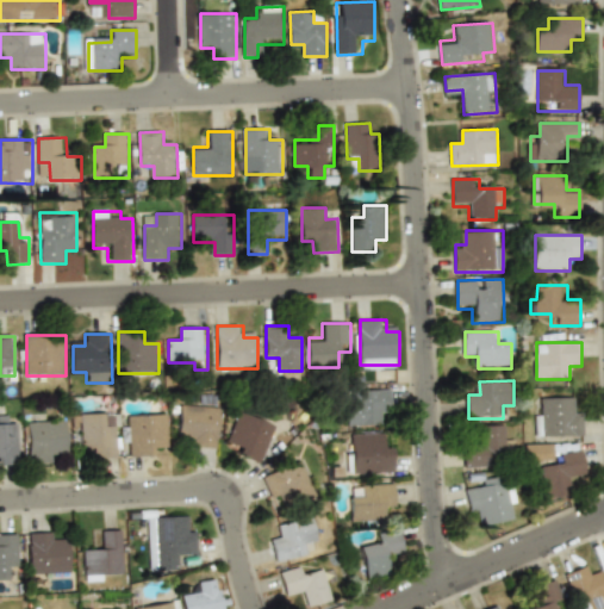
[(360,391),(360,402),(348,402),(349,427),(383,427),(383,414),(394,414),(394,390),(360,391)]
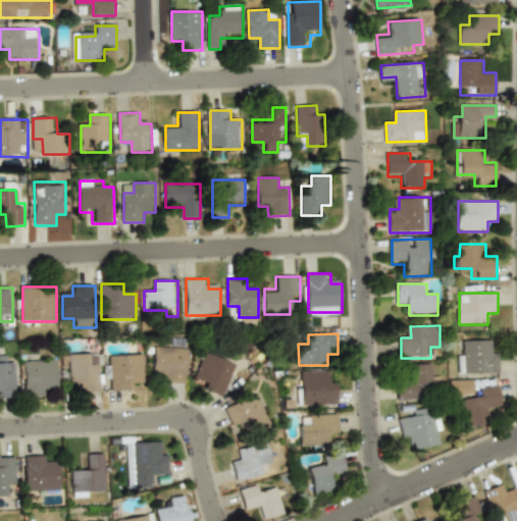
[(460,375),(501,374),(501,351),(490,351),(490,341),(460,342),(460,375)]
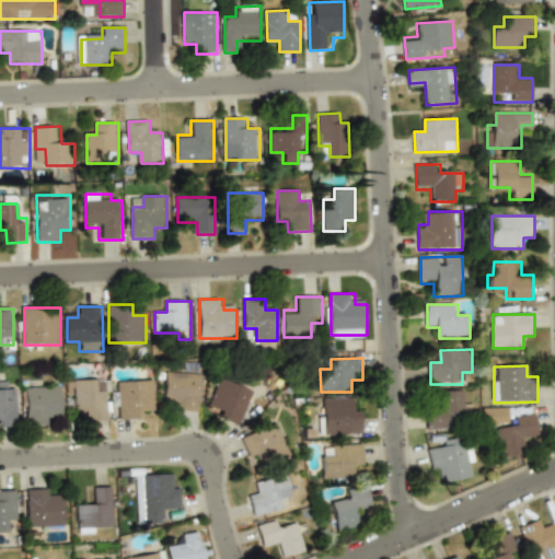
[(201,414),(204,374),(168,372),(165,398),(177,398),(176,411),(201,414)]
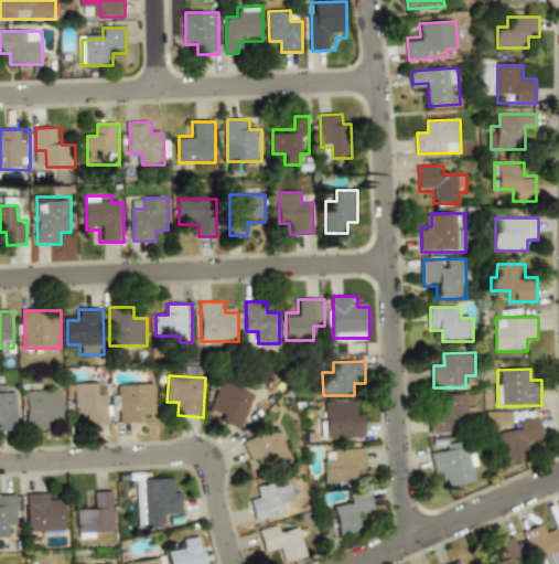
[(218,422),(244,431),(256,391),(222,380),(213,407),(222,411),(218,422)]
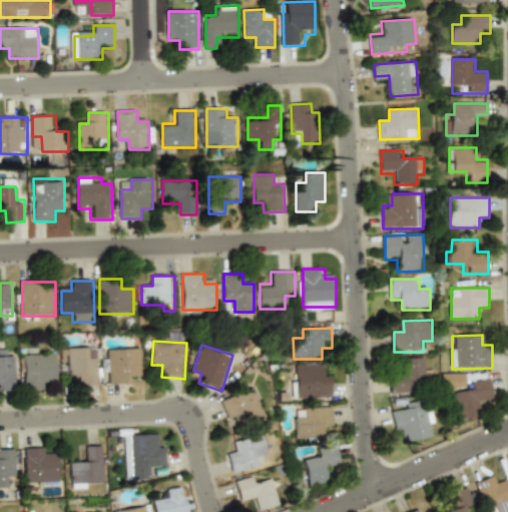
[(63,348),(64,367),(71,367),(71,377),(80,377),(80,386),(101,386),(100,348),(63,348)]
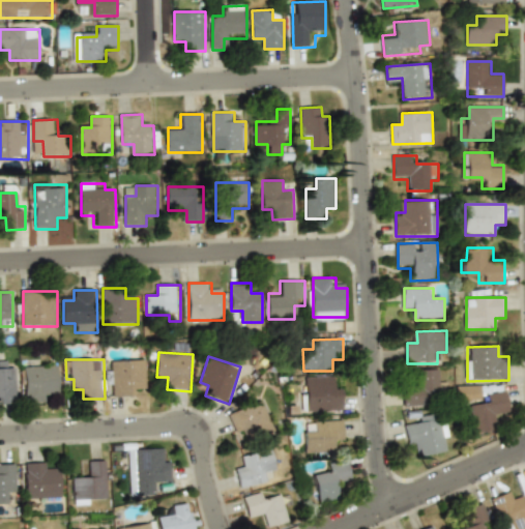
[(113,398),(137,398),(137,388),(147,387),(146,360),(112,361),(113,398)]
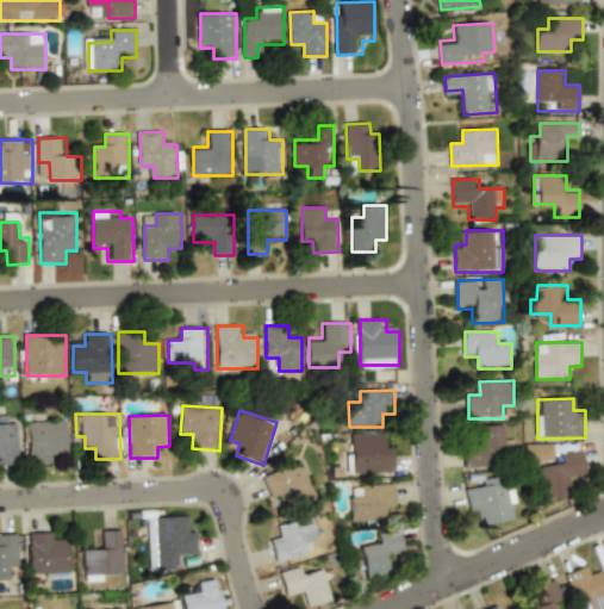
[(57,451),(69,451),(68,420),(30,421),(31,464),(57,464),(57,451)]
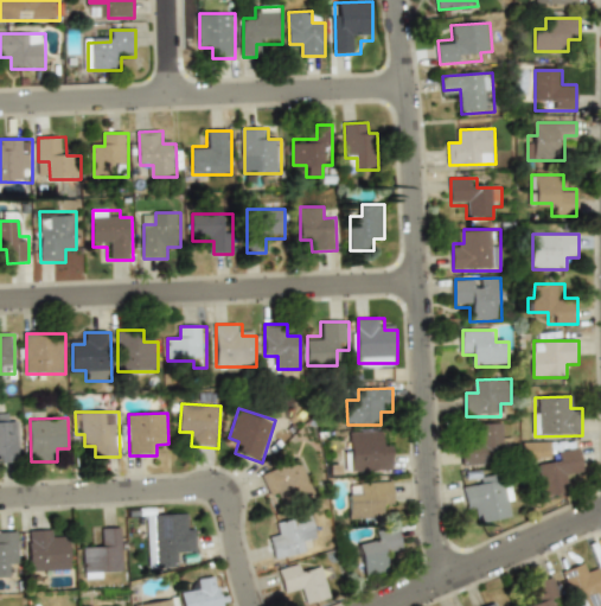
[(0,464),(20,464),(20,419),(0,419),(0,464)]
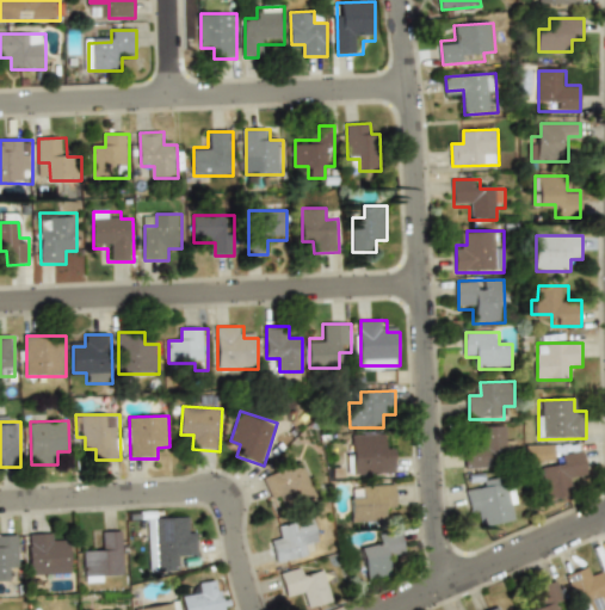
[(481,427),(482,445),(467,445),(468,468),(499,467),(499,456),(510,456),(508,426),(481,427)]
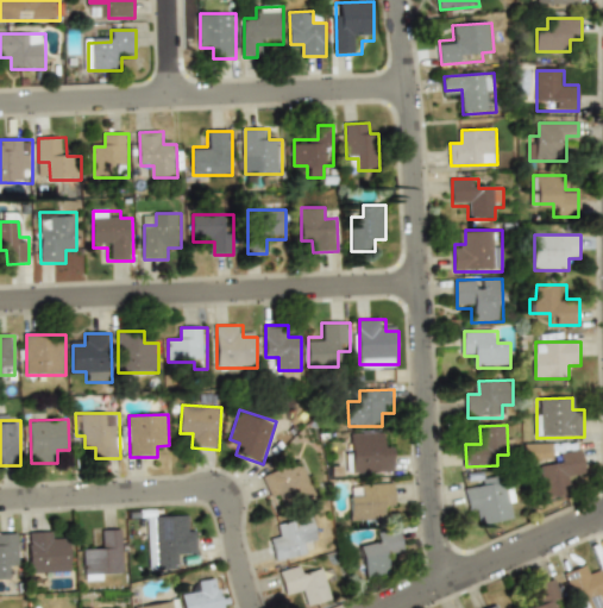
[(395,474),(395,445),(382,445),(382,433),(349,434),(350,475),(395,474)]
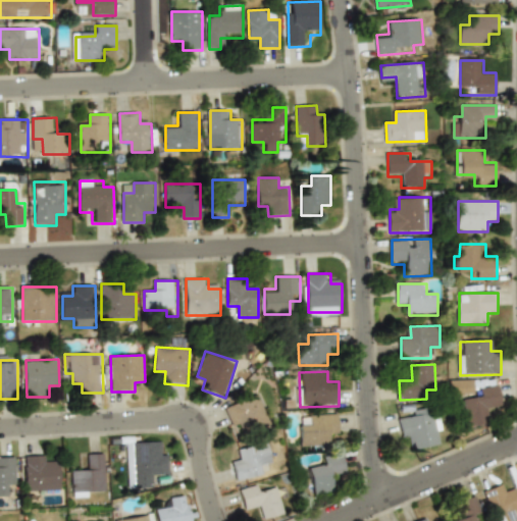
[(453,399),(465,398),(468,425),(494,422),(493,409),(504,408),(501,386),(474,389),(473,379),(451,382),(453,399)]
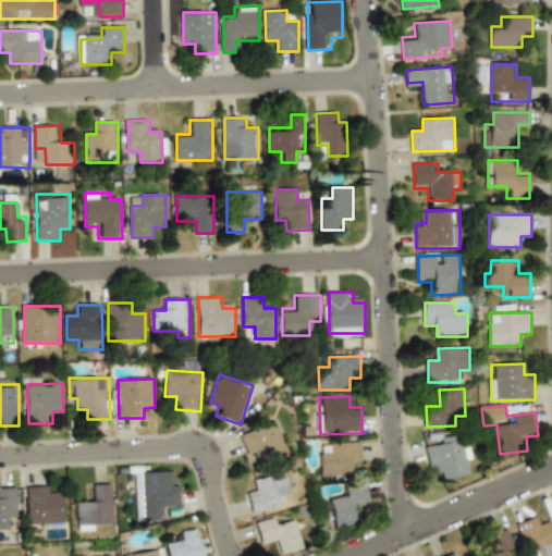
[(242,436),(255,468),(290,453),(276,421),(242,436)]
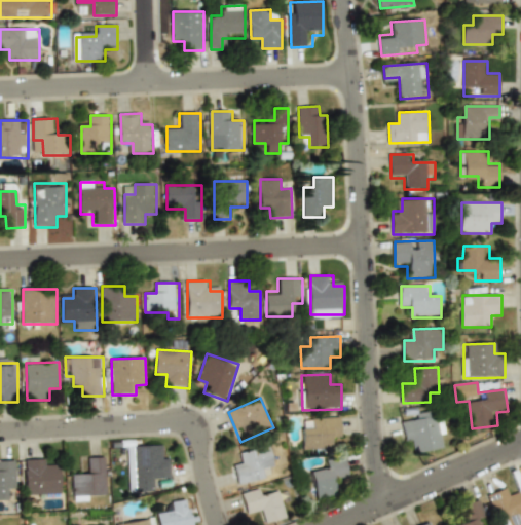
[(418,451),(446,450),(445,419),(435,420),(434,413),(404,414),(406,445),(418,444),(418,451)]
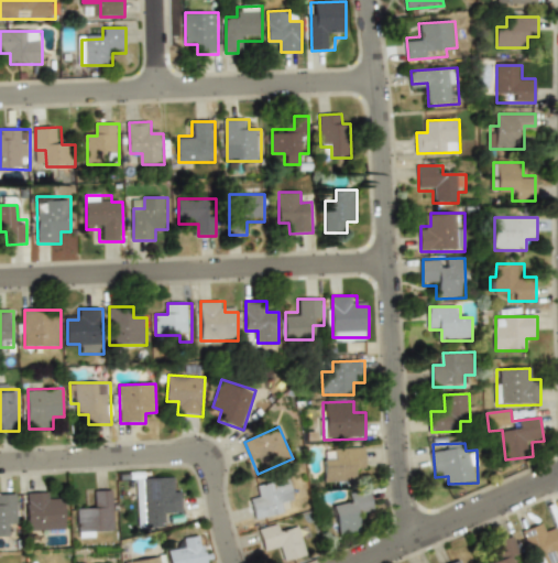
[(367,469),(367,447),(325,448),(326,483),(357,483),(357,471),(367,469)]
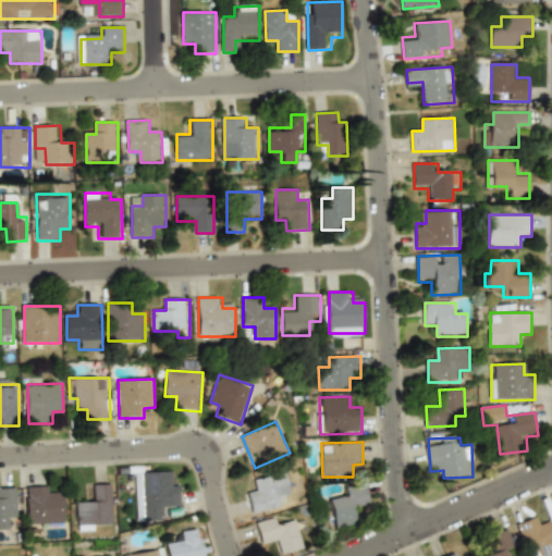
[(295,503),(286,471),(255,480),(258,491),(248,493),(254,514),(295,503)]
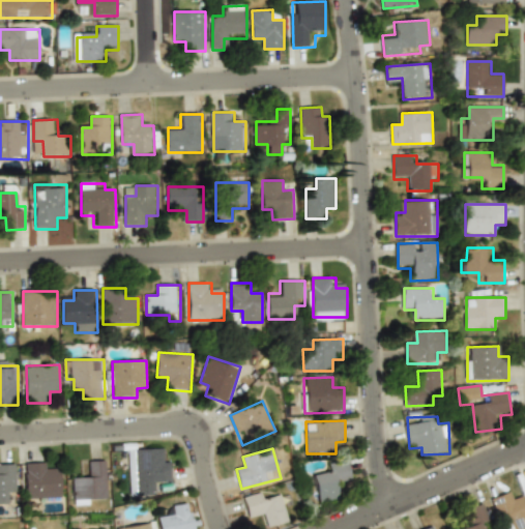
[(163,449),(132,450),(133,497),(153,497),(152,486),(173,485),(172,459),(163,460),(163,449)]
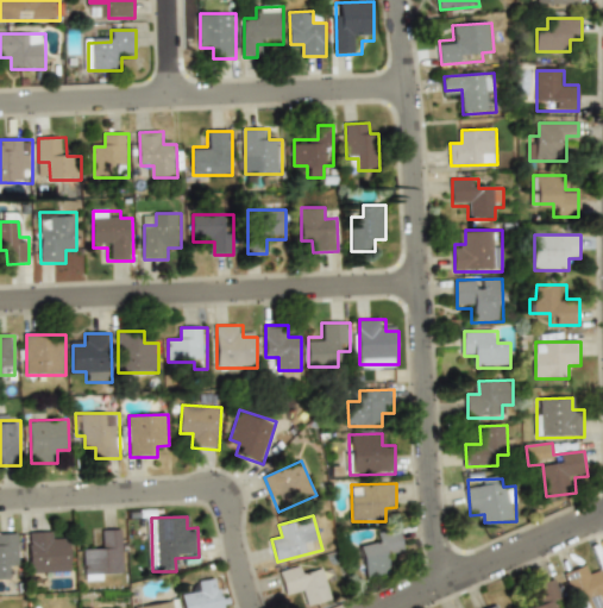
[(362,549),(369,578),(391,572),(388,558),(407,553),(400,527),(375,534),(377,545),(362,549)]
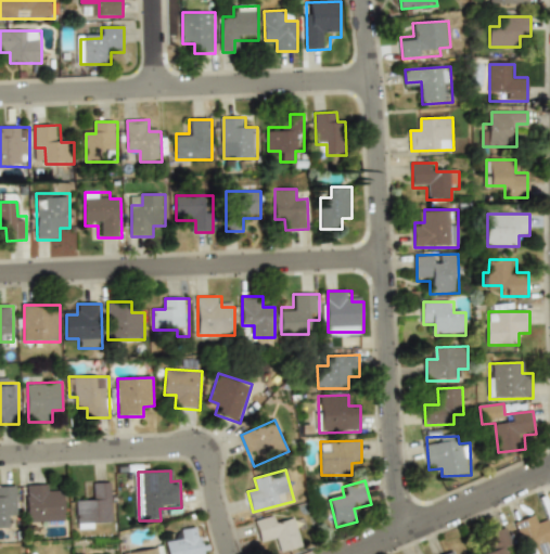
[(114,517),(114,482),(91,482),(91,495),(78,497),(79,529),(104,529),(104,517),(114,517)]
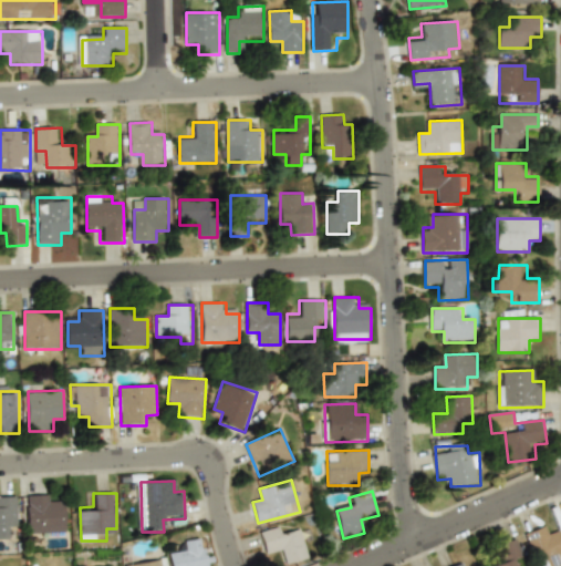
[(68,533),(66,505),(53,505),(53,495),(28,495),(29,534),(68,533)]
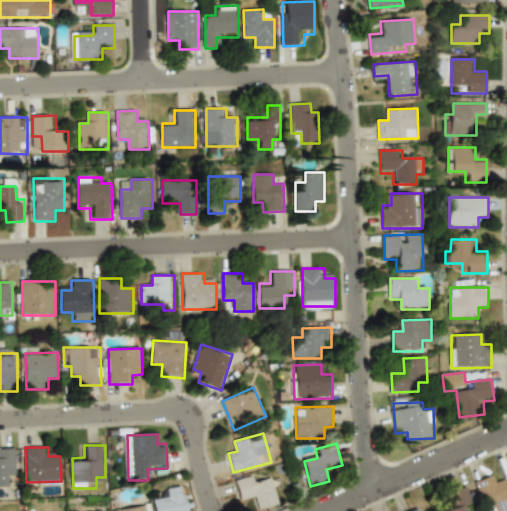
[(0,487),(8,487),(8,477),(17,477),(17,449),(0,449),(0,487)]
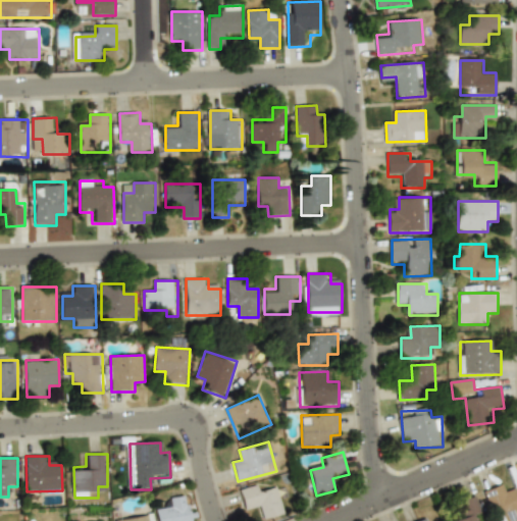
[(247,513),(260,509),(263,520),(286,514),(277,482),(242,491),(247,513)]
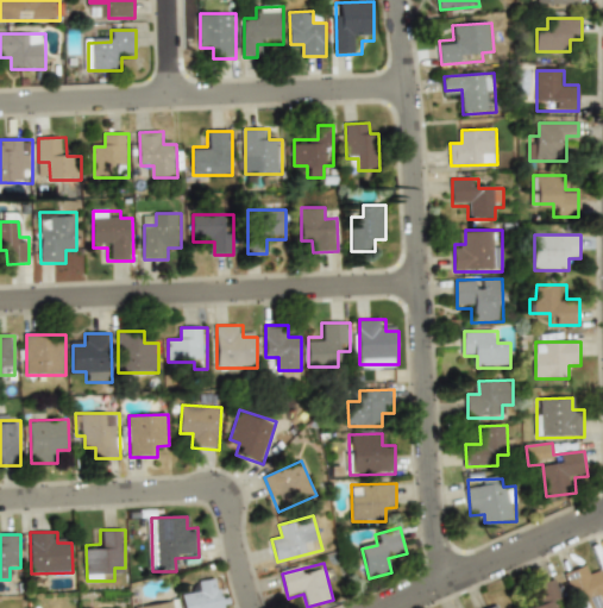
[(602,607),(602,572),(591,576),(588,565),(566,574),(580,607),(602,607)]
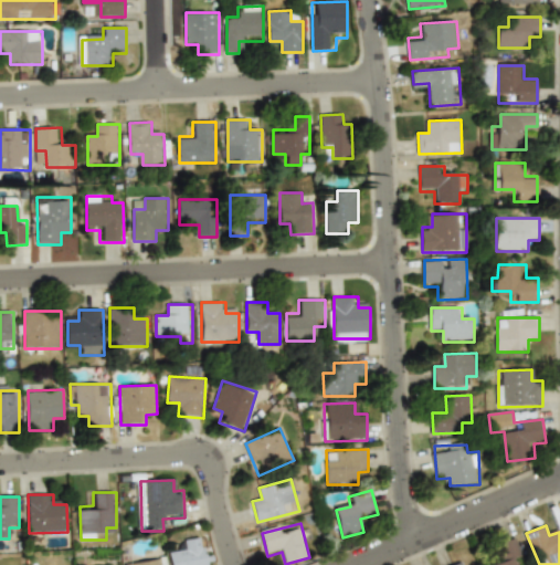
[(210,564),(204,536),(180,542),(182,552),(170,555),(172,564),(210,564)]
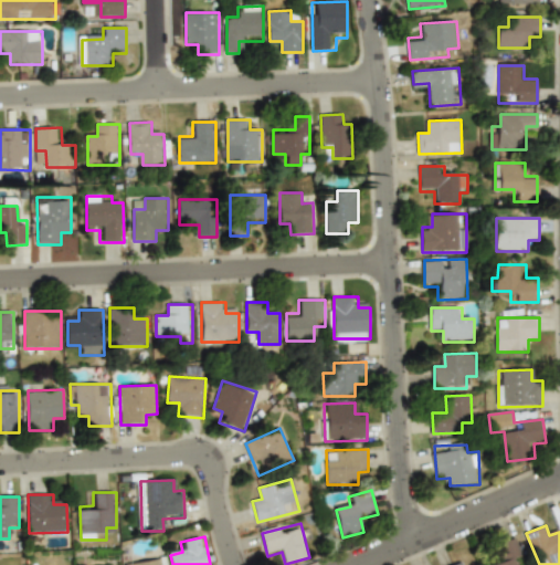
[(518,564),(517,561),(524,558),(517,539),(498,545),(503,561),(492,564),(518,564)]
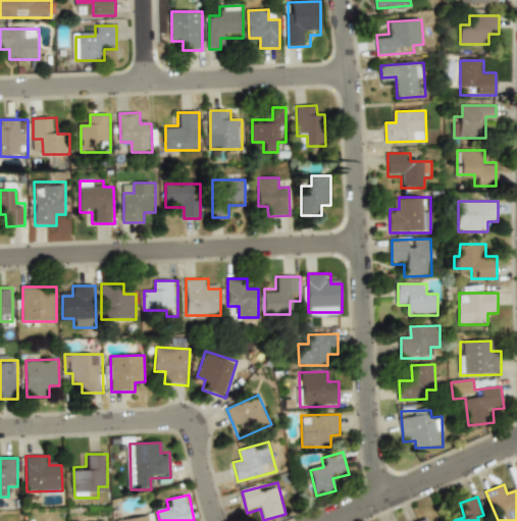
All buildings are outlined.
